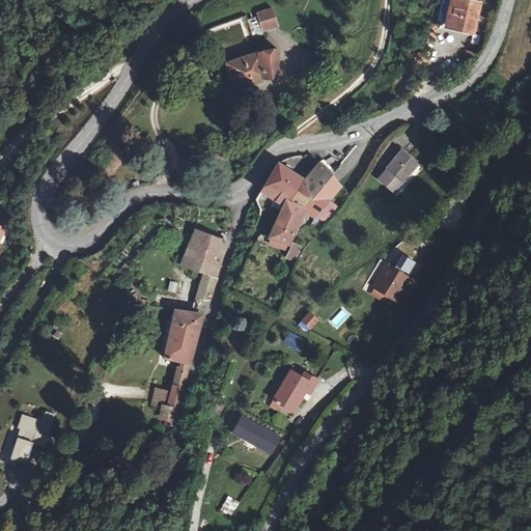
[(456,2),(452,32),(478,35),(482,6),(456,2)]
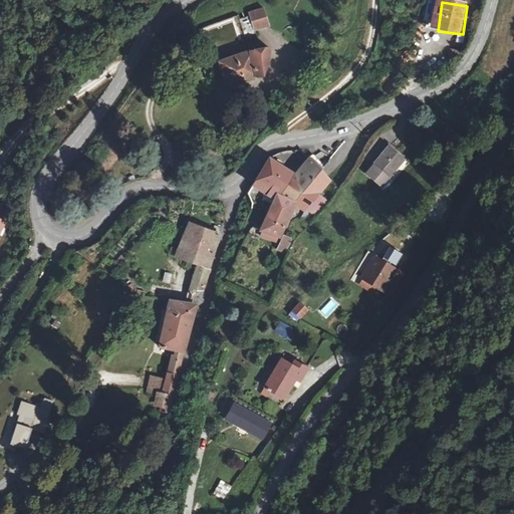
[(237,23),(242,36),(253,33),(252,29),(264,25),(260,13),(248,17),(248,19),(237,23)]
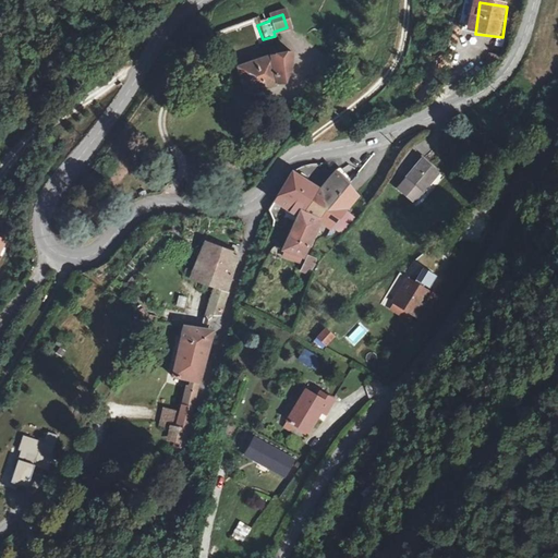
[(269,56),(267,57),(238,68),(246,94),(275,85),(287,84),(293,69),(291,55),(269,56)]
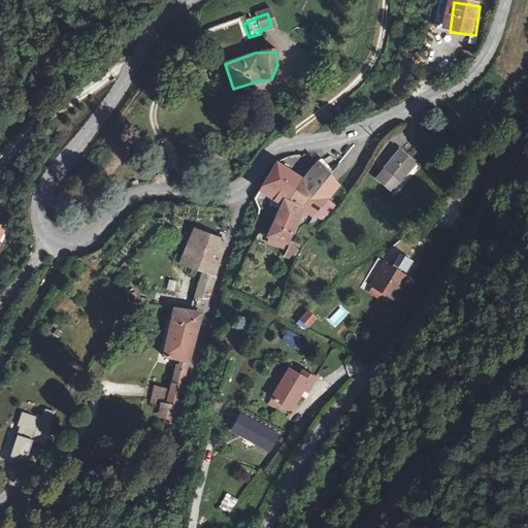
[(275,94),(265,117),(272,119),(282,97),(275,94)]
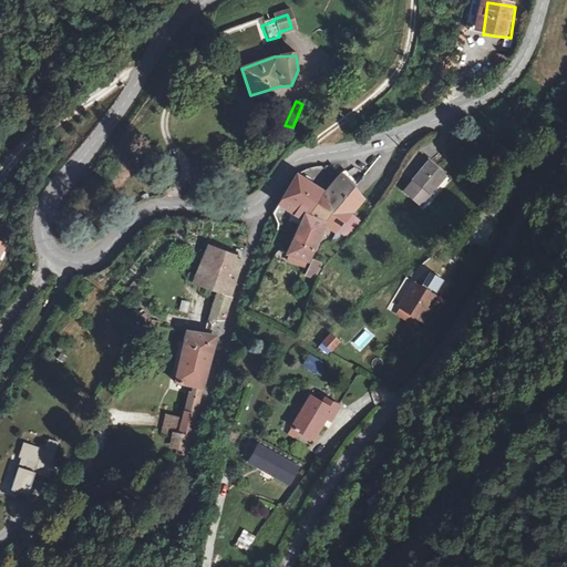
[(375,182),(368,173),(357,182),(363,191),(375,182)]
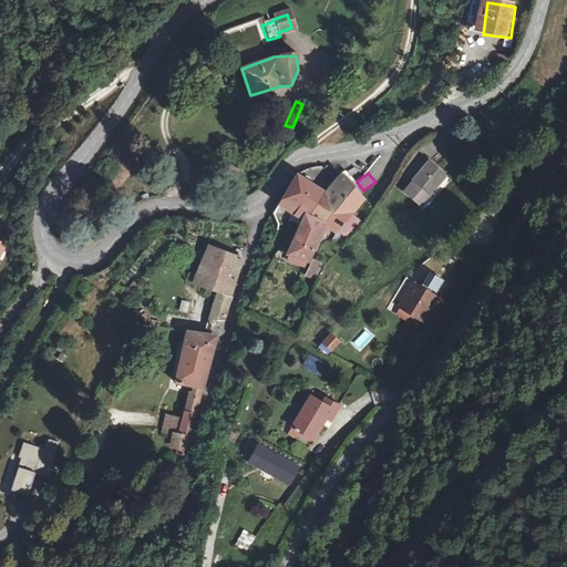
[(346,179),(342,183),(354,196),(358,193),(346,179)]
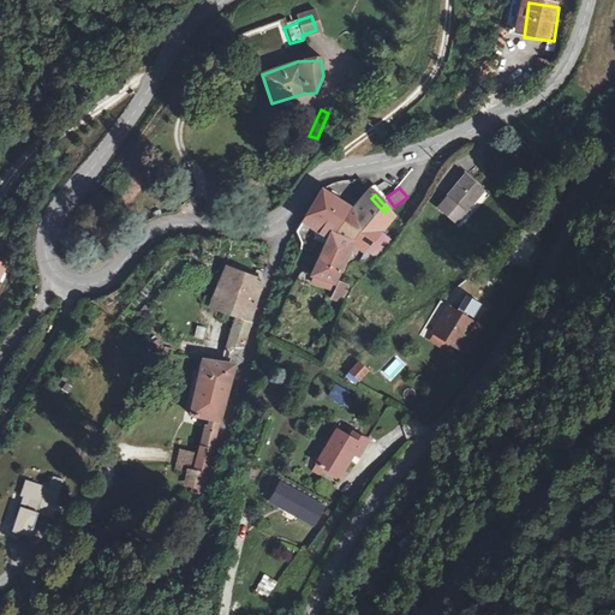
[(327,243),(356,254),(370,225),(384,213),(371,198),(365,204),(362,209),(359,207),(350,216),(322,198),(316,207),(303,231),(297,240),(293,245),(291,249),(320,260),(327,243)]
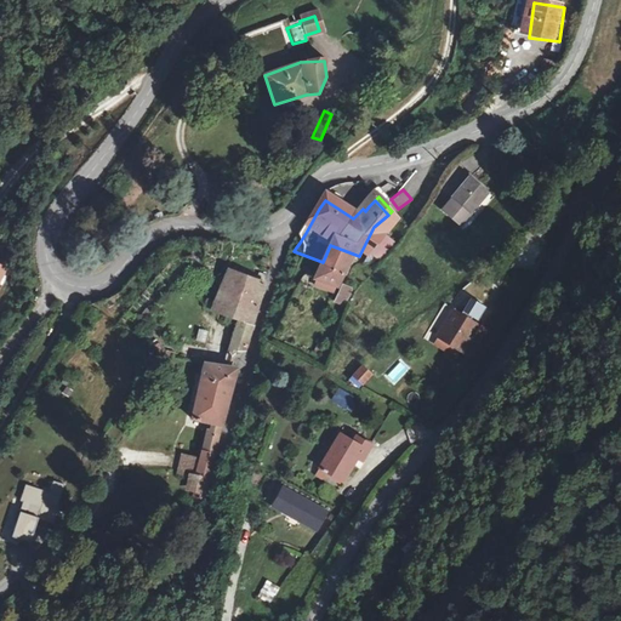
[(459,200),(440,224),(449,232),(443,241),(455,251),(480,216),(459,200)]
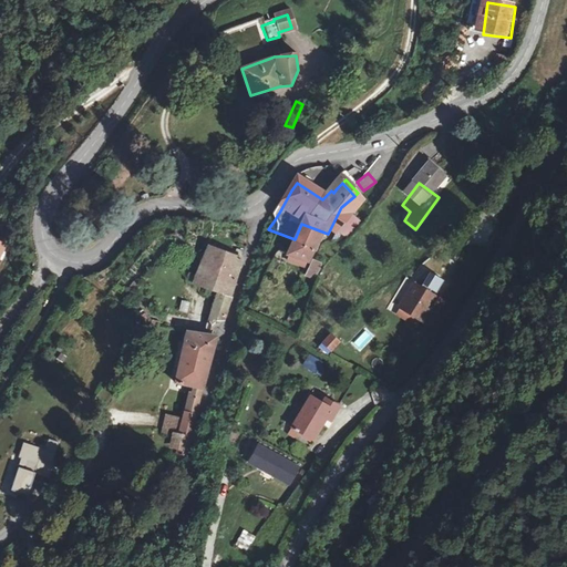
[(341,207),(328,234),(339,239),(351,247),(363,229),(362,228),(352,223),(363,207),(354,196),(341,207)]
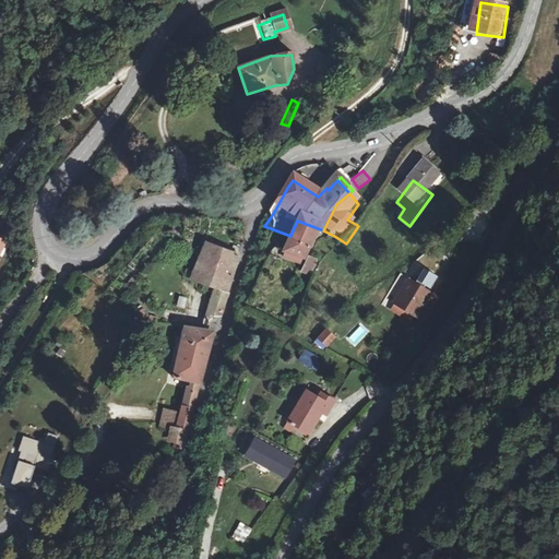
[(390,211),(399,217),(404,209),(396,202),(390,211)]
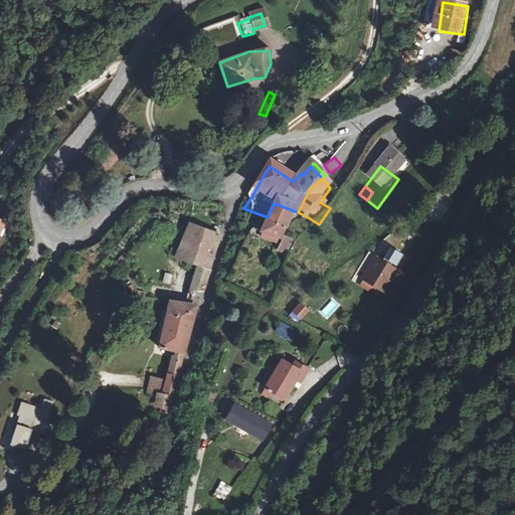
[(261,233),(281,244),(298,212),(274,203),(268,217),(261,233)]
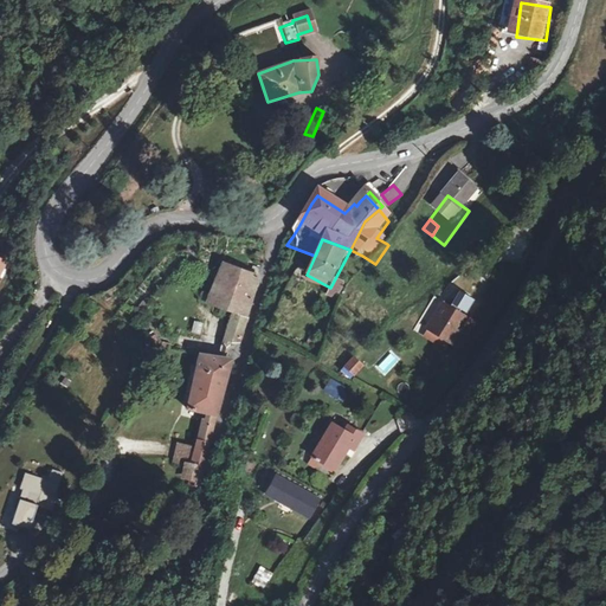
[(253,308),(262,275),(251,270),(249,279),(219,270),(212,292),(206,290),(205,294),(201,292),(199,303),(207,305),(207,303),(237,310),(227,348),(238,348),(243,339),(253,308)]
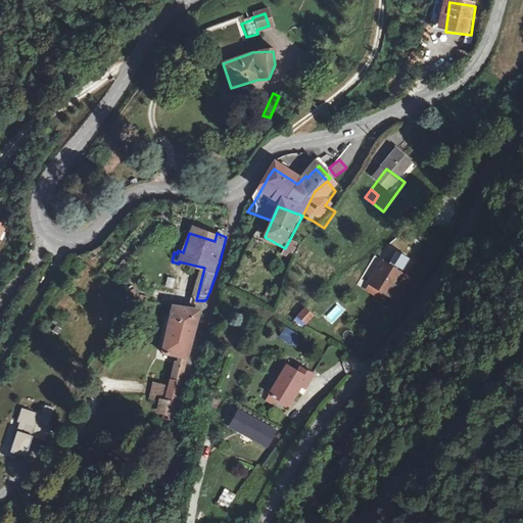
[(247,238),(242,248),(249,251),(253,241),(247,238)]
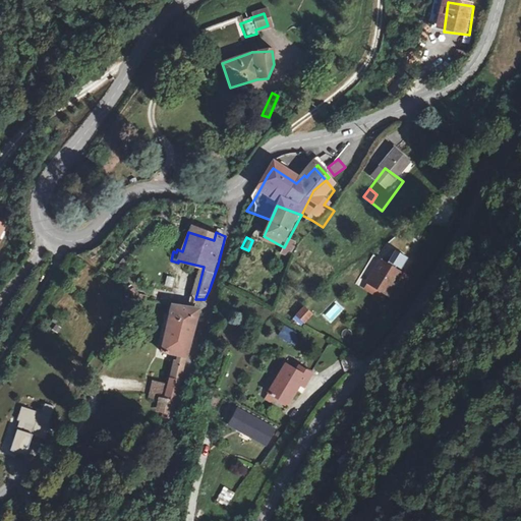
[(296,252),(284,247),(279,259),(290,265),(296,252)]
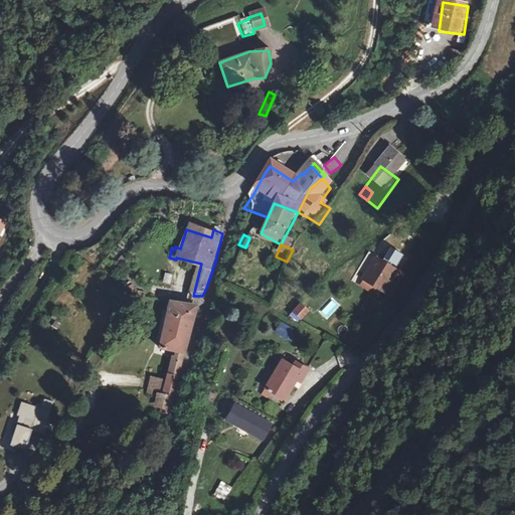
[(379,260),(367,281),(368,282),(386,291),(395,296),(405,277),(397,272),(398,270),(393,267),(394,264),(399,266),(405,254),(392,247),(384,263),(379,260)]
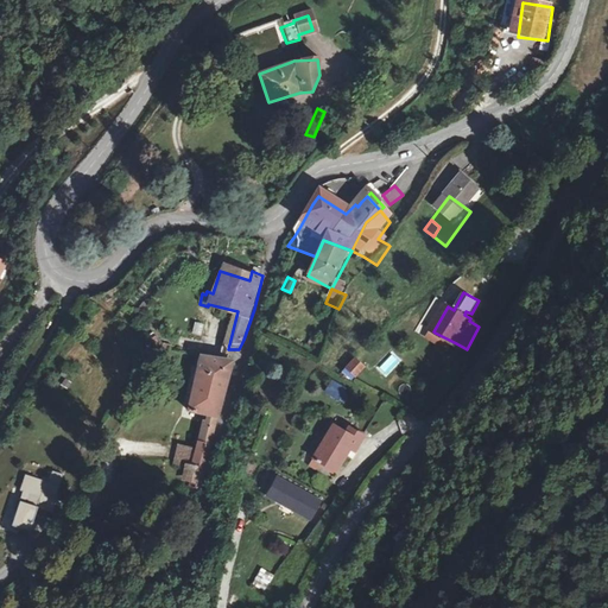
[(195,322),(191,333),(200,336),(203,324),(195,322)]
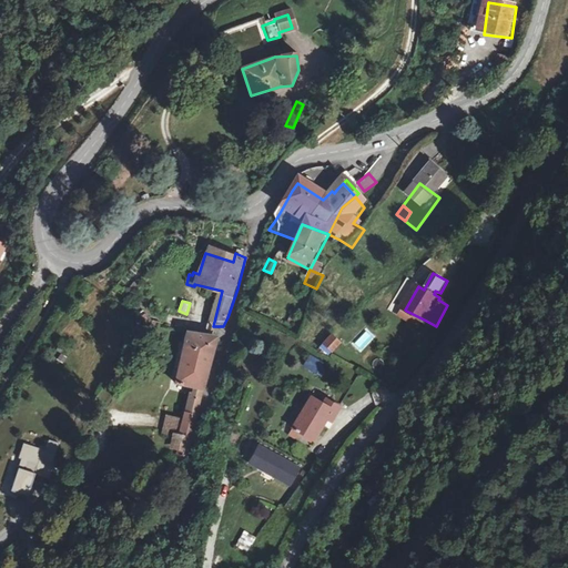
[(406,311),(403,316),(423,327),(426,321),(406,311)]
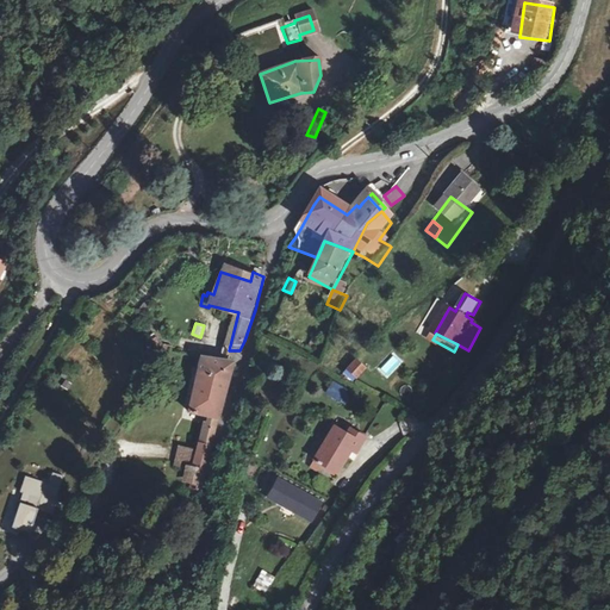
[(354,358),(342,374),(354,383),(366,366),(354,358)]
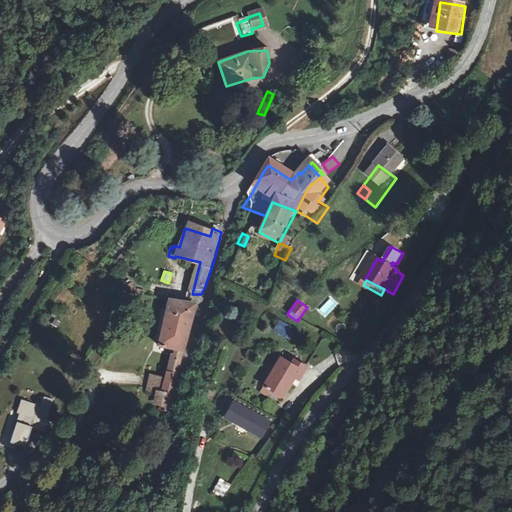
[(169,301),(165,318),(191,324),(192,319),(195,309),(169,301)]
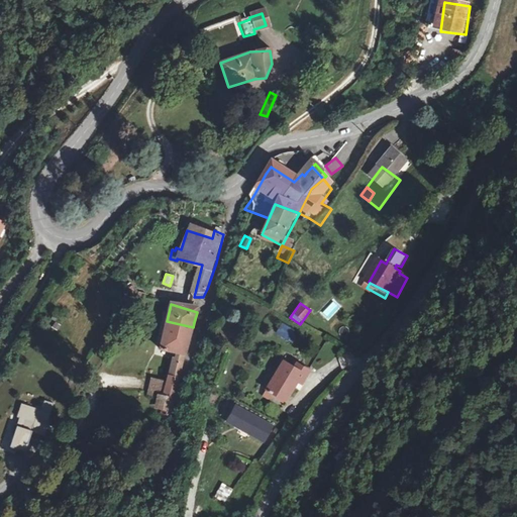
[(193,327),(167,321),(160,350),(178,355),(176,364),(173,363),(165,402),(177,405),(179,394),(190,339),(193,327)]
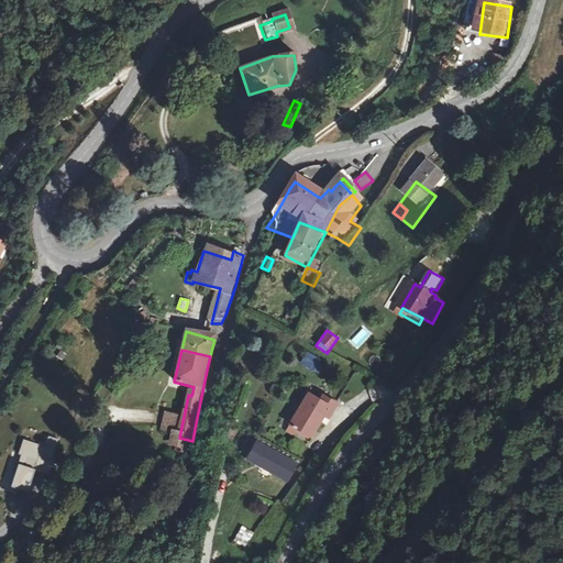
[(317,373),(324,361),(307,351),(300,363),(317,373)]
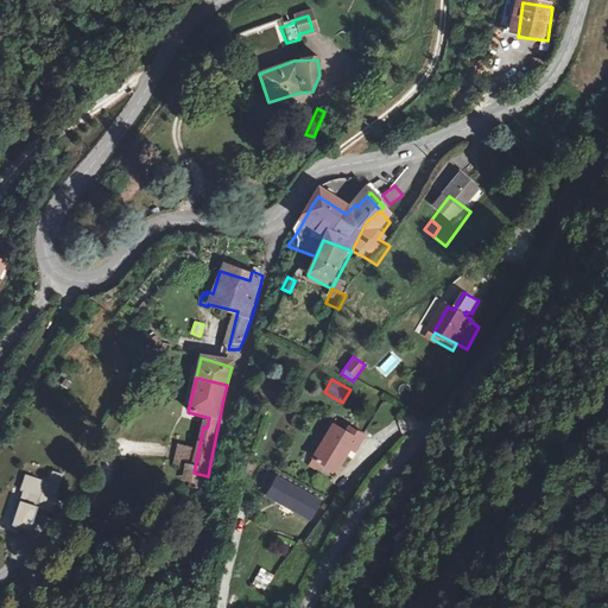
[(337,429),(320,462),(342,475),(350,460),(358,448),(362,451),(369,439),(354,431),(350,436),(337,429)]
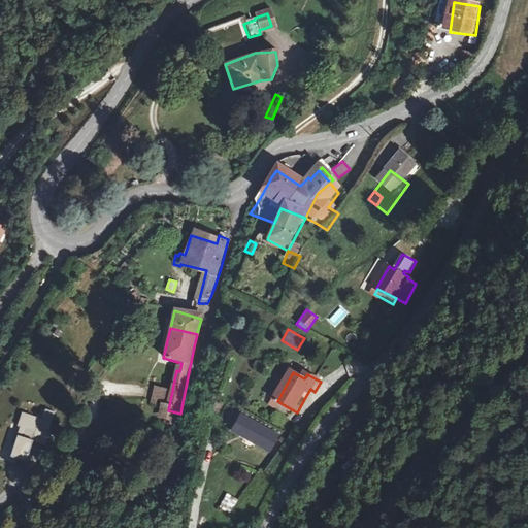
[(151,399),(165,402),(168,389),(154,386),(151,399)]
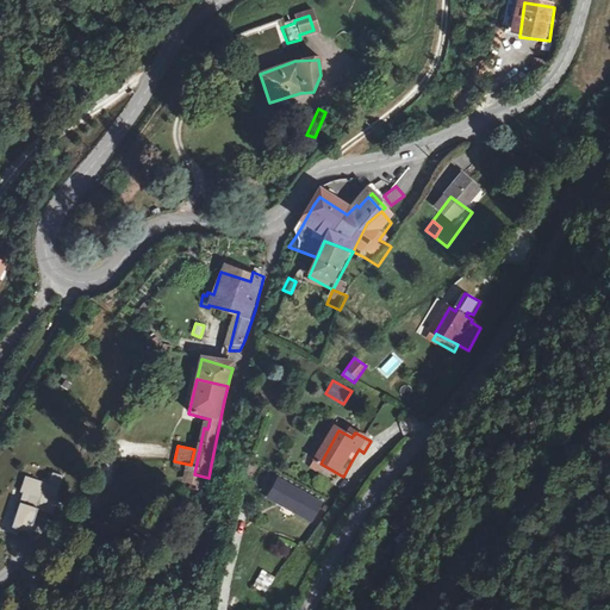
[(10,528),(27,534),(36,509),(41,496),(54,500),(62,478),(51,474),(48,485),(24,478),(18,493),(23,495),(13,526),(11,524),(10,528)]
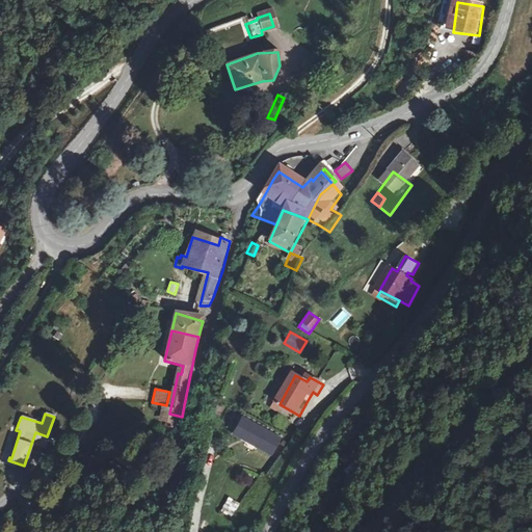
[(178,439),(180,426),(167,423),(166,435),(178,439)]
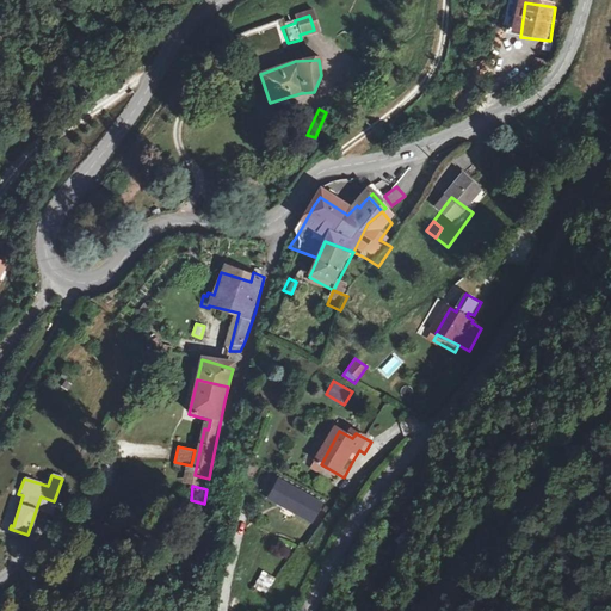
[(281,486),(273,500),(279,504),(278,505),(283,507),(288,510),(288,507),(301,514),(301,517),(315,524),(325,507),(290,489),(290,491),(281,486)]
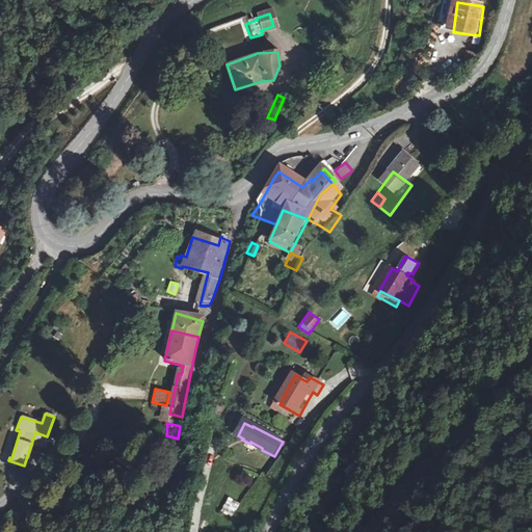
[(35,432),(31,444),(44,448),(47,436),(35,432)]
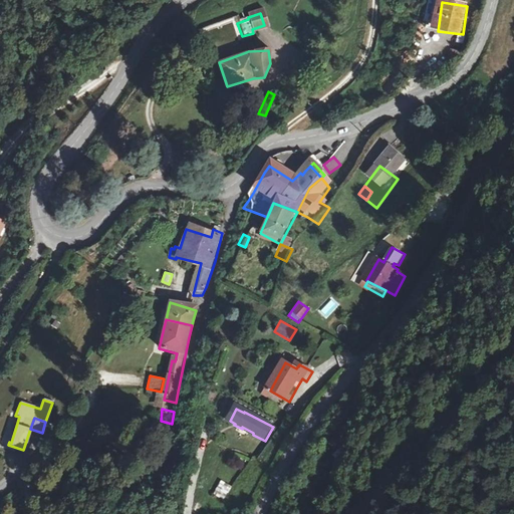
[(226,486),(220,498),(228,503),(235,491),(226,486)]
